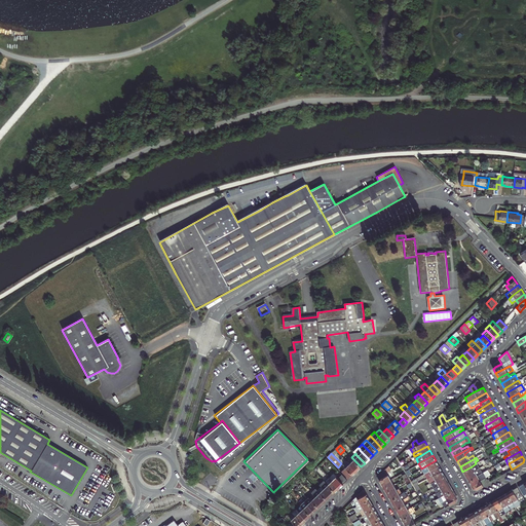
[(357,471),(361,466),(353,459),(349,463),(357,471)]
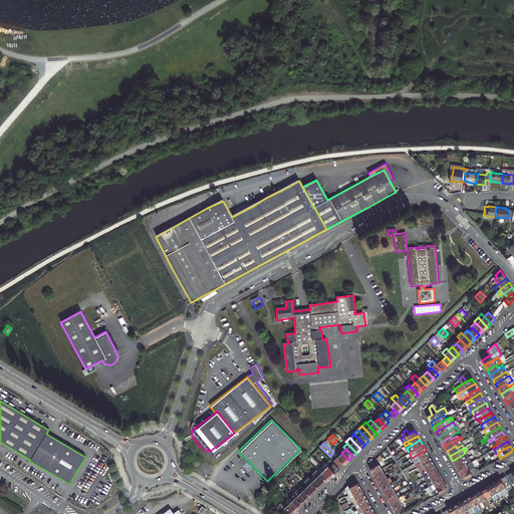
[(429,455),(426,450),(412,458),(415,463),(429,455)]
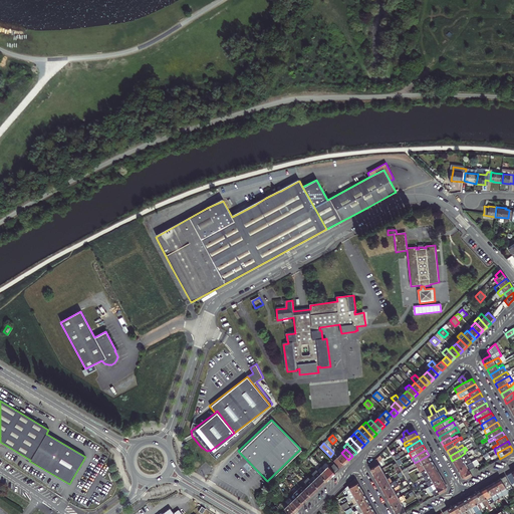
[(348,460),(341,453),(339,451),(335,455),(337,457),(344,464),(348,460)]
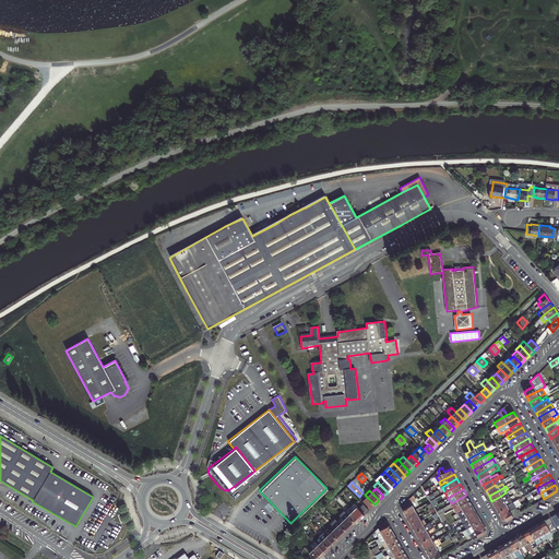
[(506,492),(501,496),(491,501),(495,506),(501,502),(510,497),(512,496),(510,494),(508,495),(506,492)]
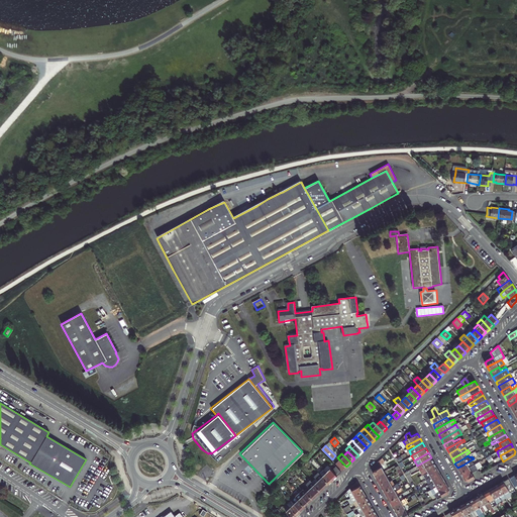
[(433,462),(431,457),(417,466),(420,471),(433,462)]
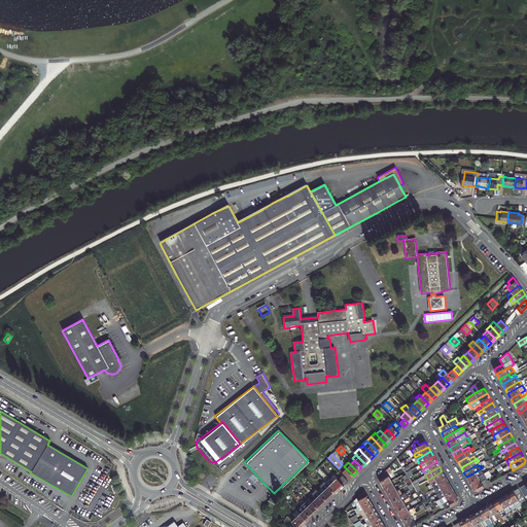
[(349,479),(353,476),(346,468),(342,472),(349,479)]
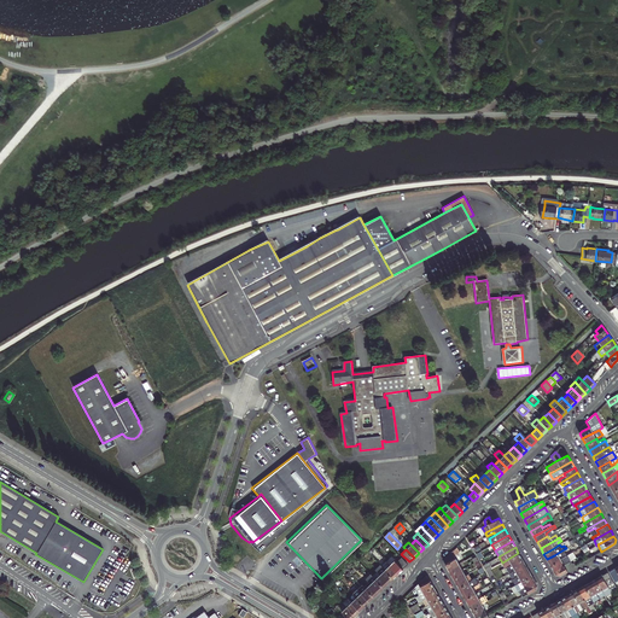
[(551,565),(561,559),(559,557),(565,553),(564,549),(554,555),(547,559),(551,565)]
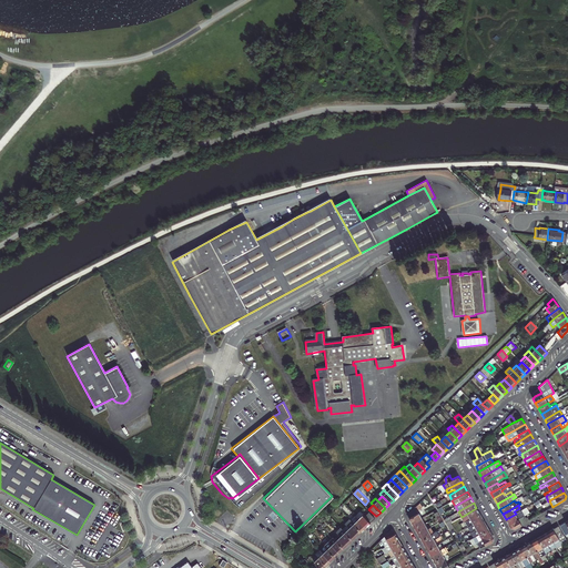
[(408,518),(418,513),(416,510),(415,507),(408,513),(408,517),(408,518)]
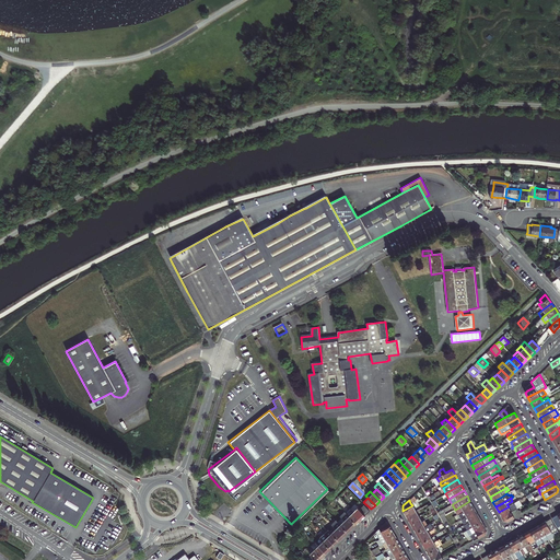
[(473,505),(469,501),(455,510),(457,514),(473,505)]
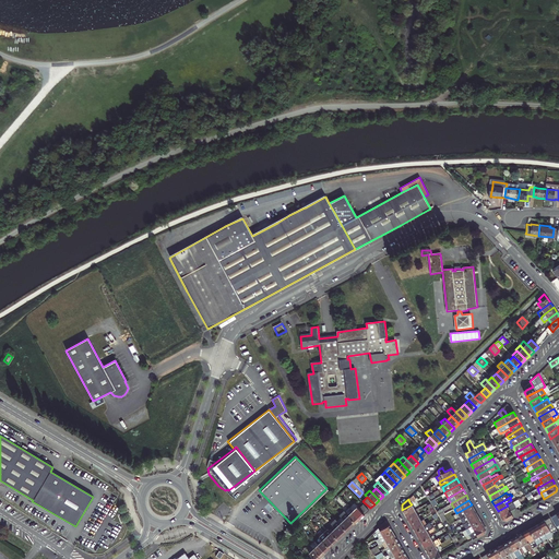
[(412,503),(412,504),(402,510),(405,515),(415,510),(412,503)]
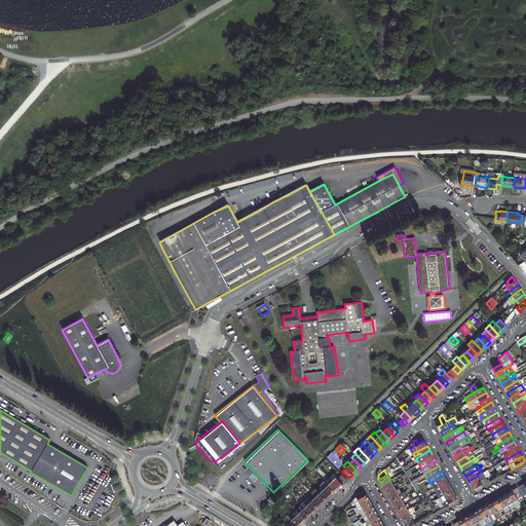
[(347,480),(342,475),(338,479),(343,484),(347,480)]
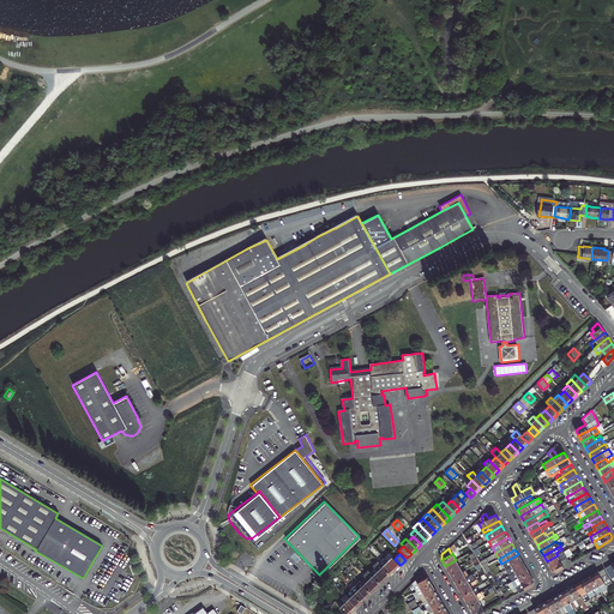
[(522,560),(518,554),(501,564),(505,570),(522,560)]
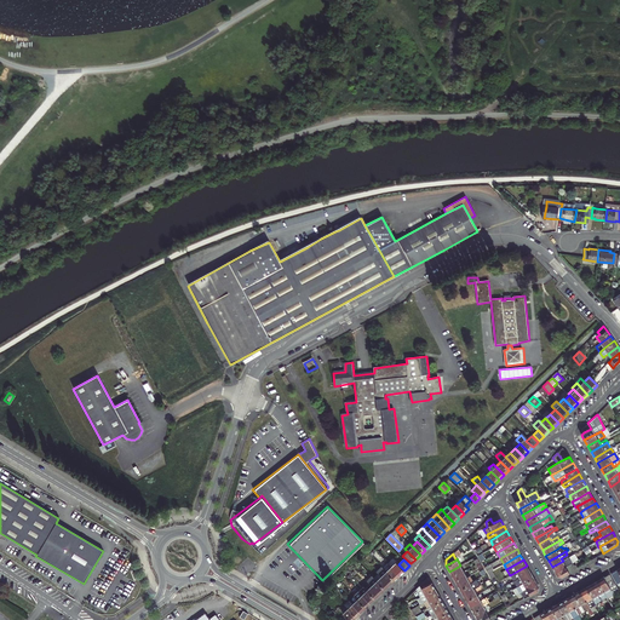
[(555,573),(572,563),(570,560),(564,564),(563,561),(552,567),(555,573)]
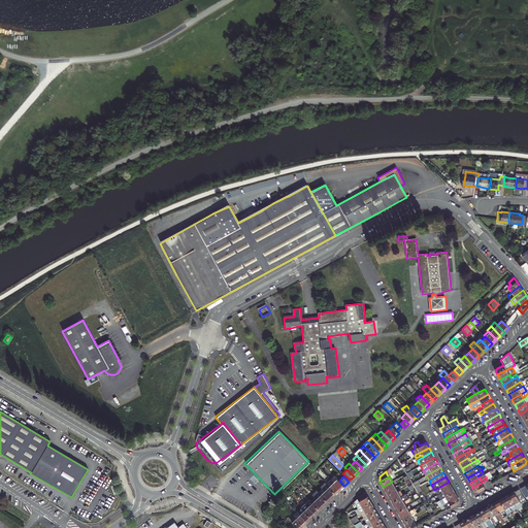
[(344,486),(339,481),(337,479),(333,483),(340,490),(344,486)]
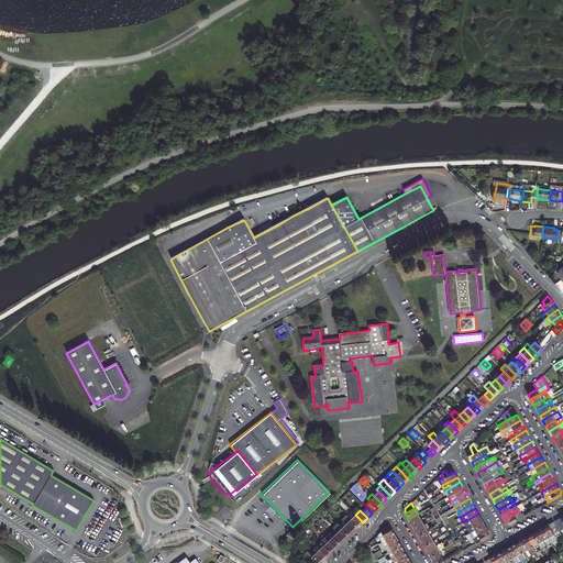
[(348,516),(351,519),(359,527),(363,522),(355,515),(352,511),(348,516)]
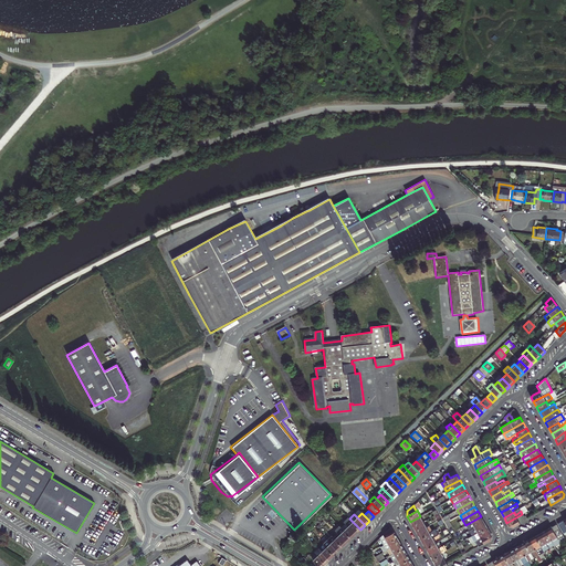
[(522,514),(506,523),(509,526),(513,527),(525,520),(522,514)]
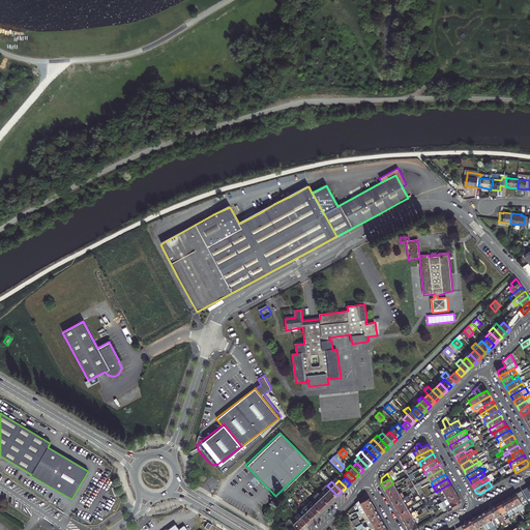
[(387,494),(396,488),(393,483),(384,489),(387,494)]
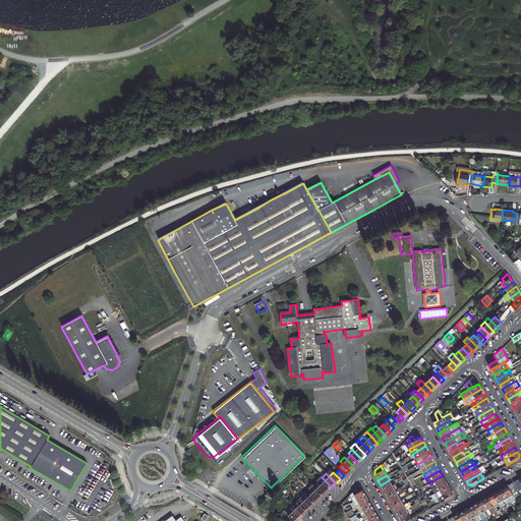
[(431,488),(446,480),(443,475),(428,483),(431,488)]
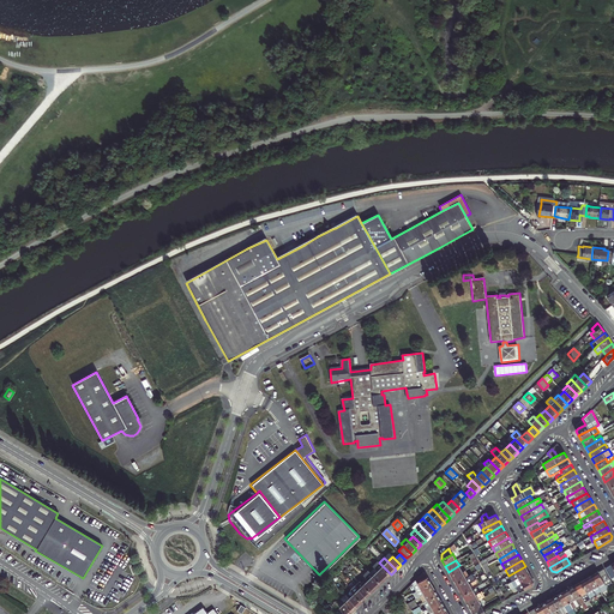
[(373,566),(378,571),(386,579),(391,575),(383,566),(379,563),(378,561),(373,566)]
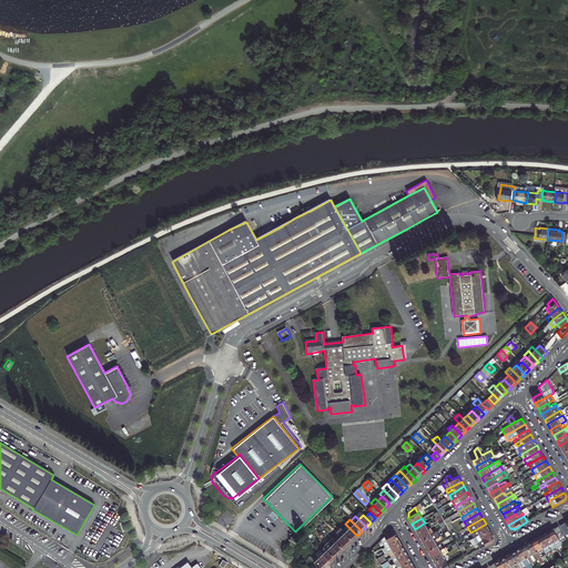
[(418,534),(428,528),(425,523),(415,529),(418,534)]
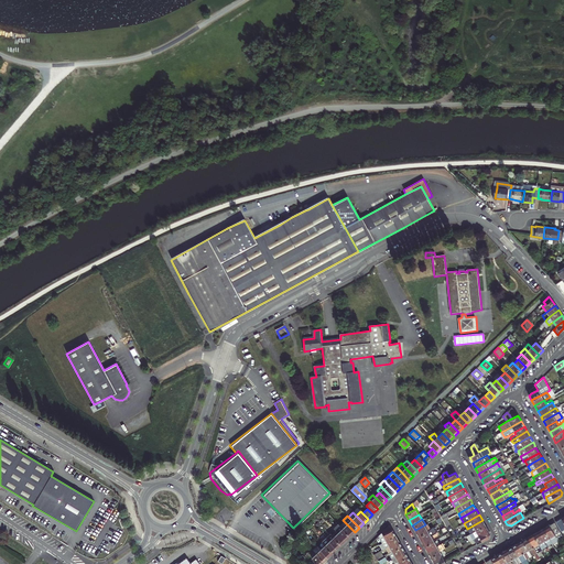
[(470,533),(485,525),(483,520),(467,529),(470,533)]
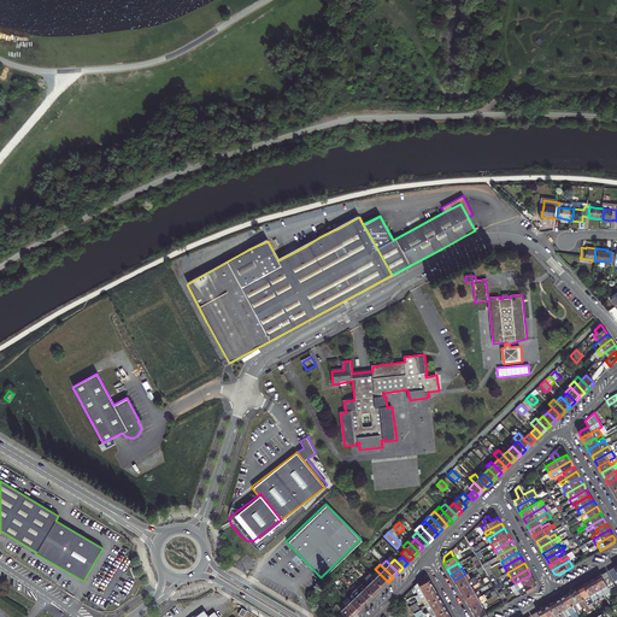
[(615,585),(606,571),(601,575),(609,588),(615,585)]
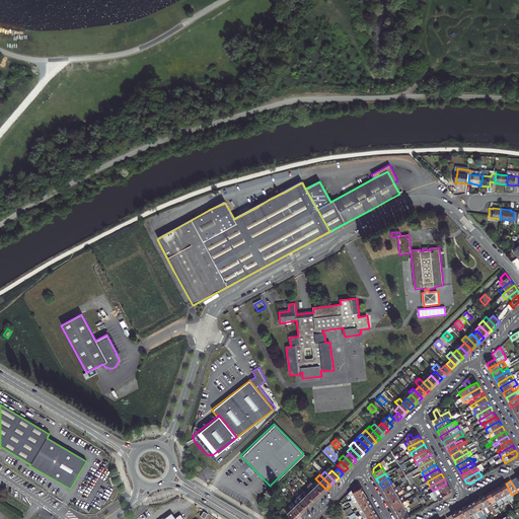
[(311,490),(318,497),(322,493),(315,486),(311,482),(307,486),(311,490)]
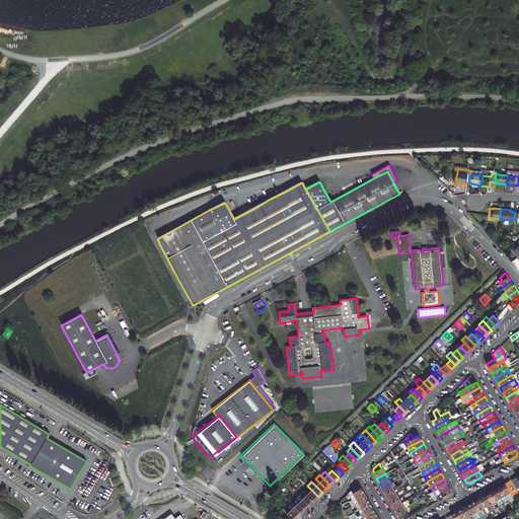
[(385,493),(393,488),(396,487),(393,482),(391,483),(382,488),(385,493)]
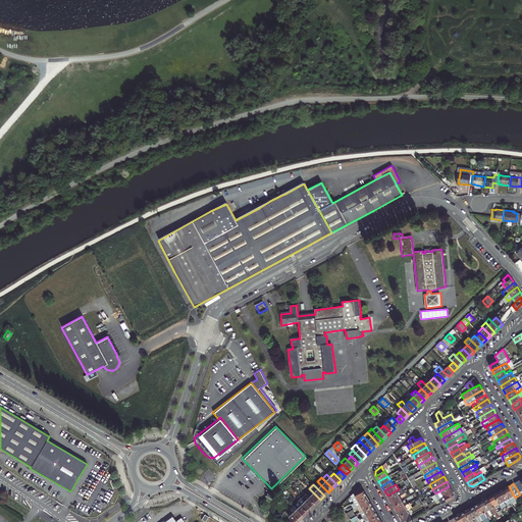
[(328,492),(321,485),(317,488),(324,496),(328,492)]
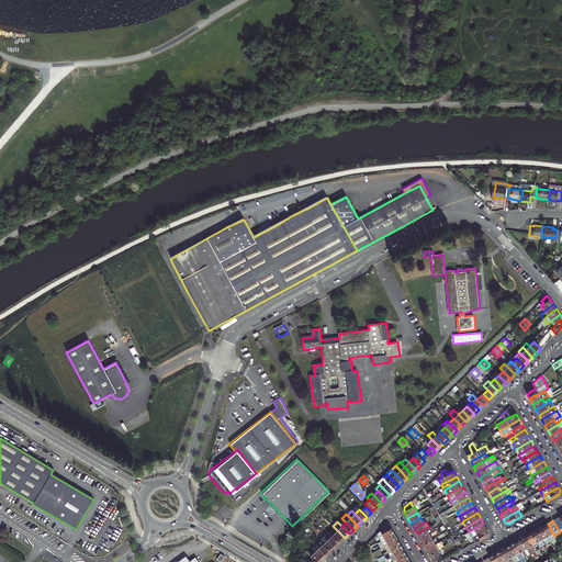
[(377,534),(381,541),(394,534),(390,525),(386,524),(377,534)]
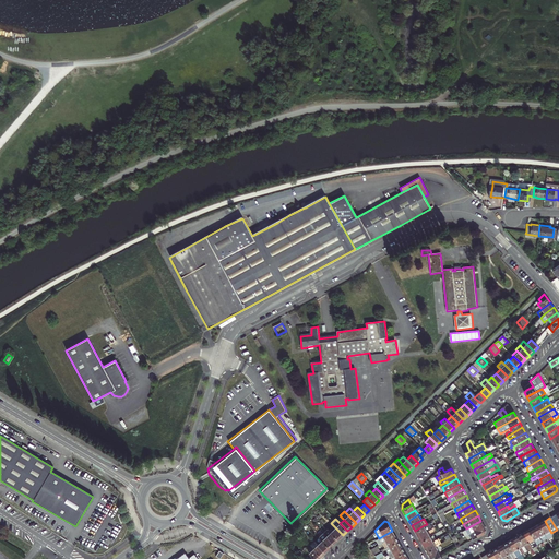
[(484,525),(480,521),(466,528),(466,530),(468,534),(484,525)]
